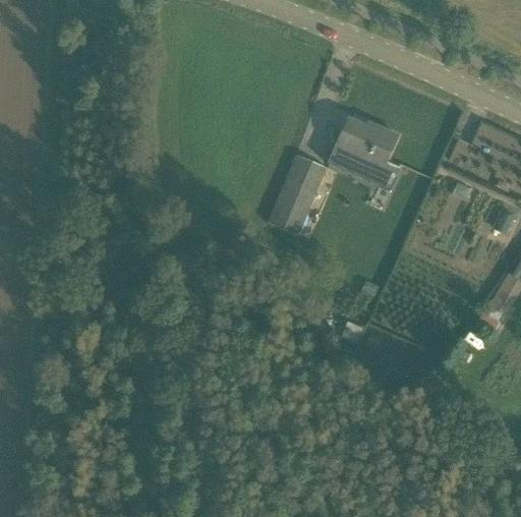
[(383,166),(397,133),(377,124),(374,128),(348,117),(336,145),(364,158),(357,173),(374,180),(382,165),(383,166)]
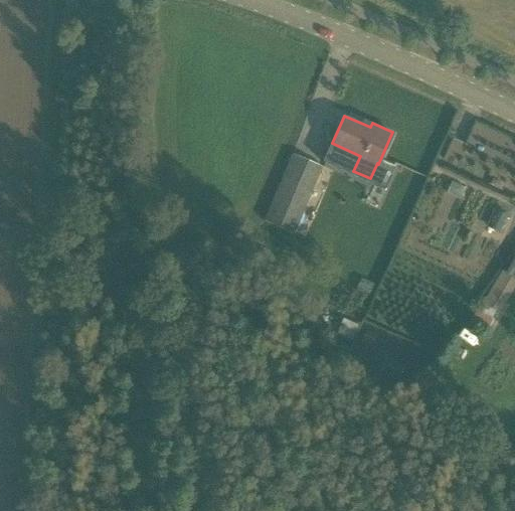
[(295,231),(323,164),(293,151),(265,218),(295,231)]
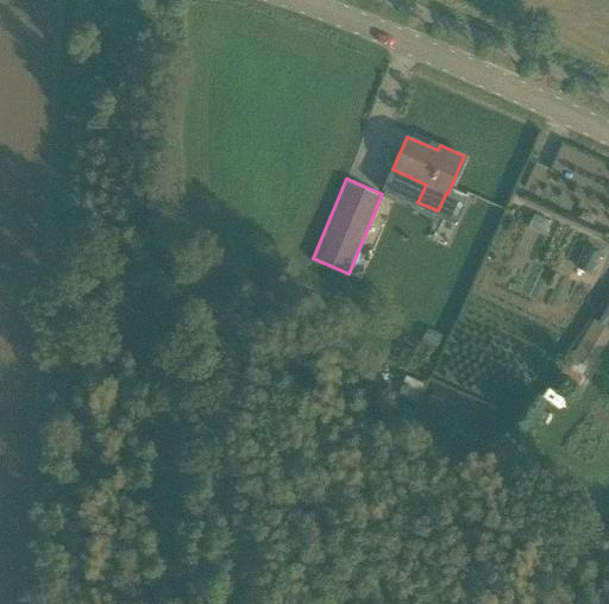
[(585,243),(576,262),(595,270),(604,252),(585,243)]
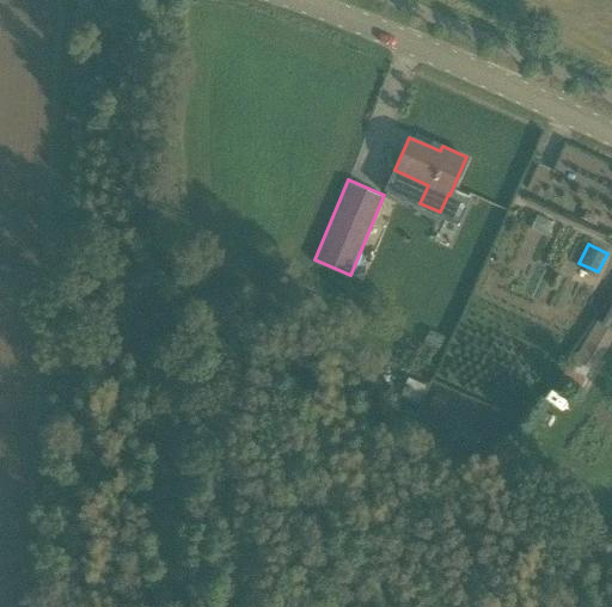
[(611,299),(592,332),(606,342),(611,331),(611,299)]
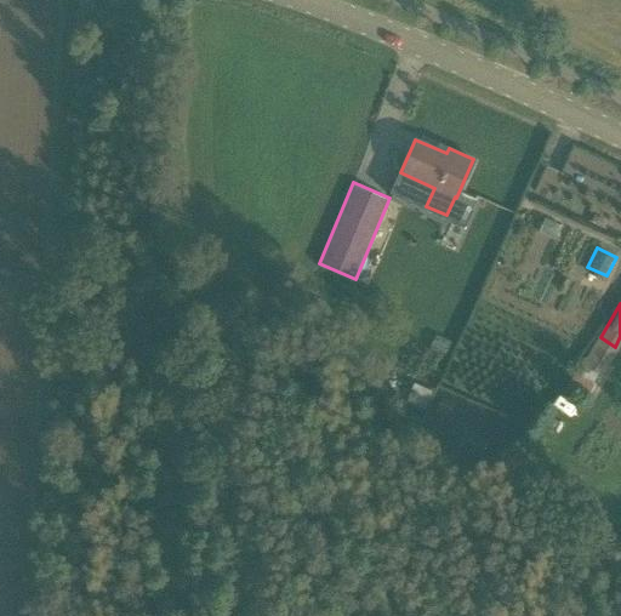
[(425,408),(432,391),(414,382),(406,400),(425,408)]
